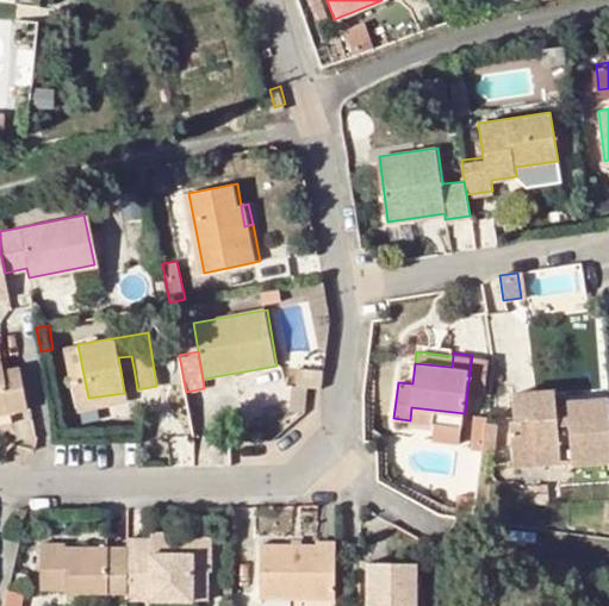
[(492,356),(472,355),(467,389),(490,392),(492,356)]
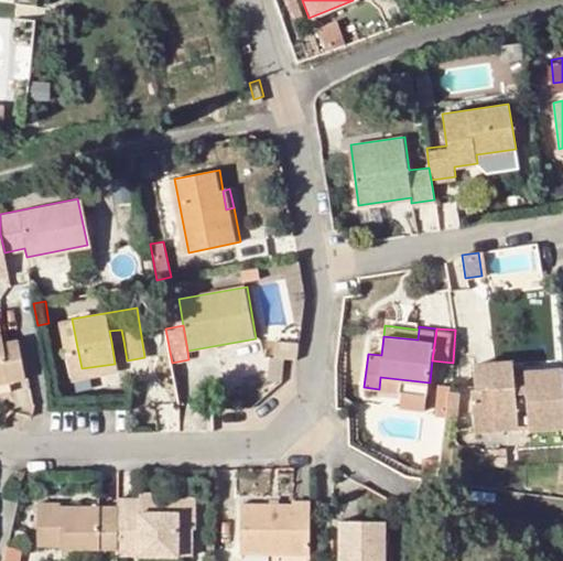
[(109,331),(111,342),(123,341),(121,330),(109,331)]
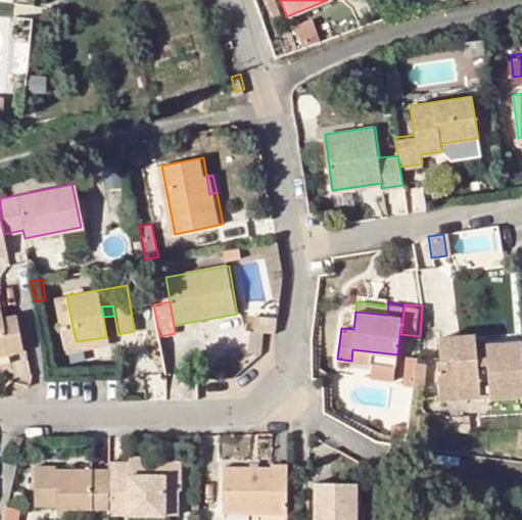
[(0,347),(3,347),(4,353),(19,351),(13,315),(0,316),(0,347)]
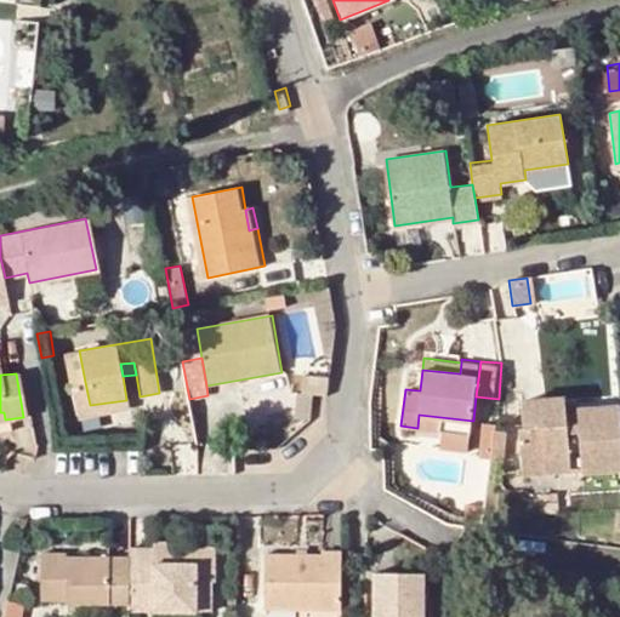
[(90,405),(85,382),(69,384),(75,416),(128,407),(126,400),(90,405)]
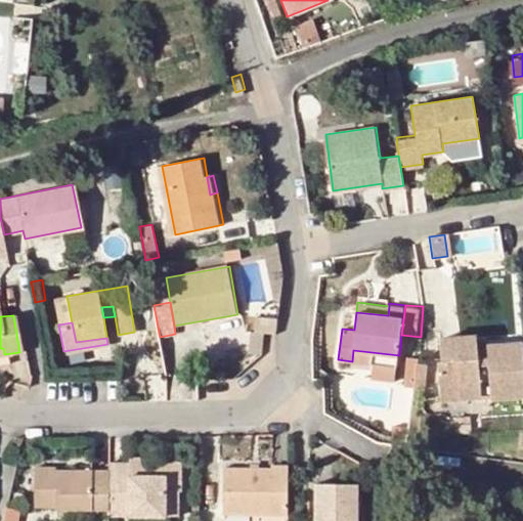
[(491,400),(522,397),(522,342),(478,347),(477,335),(441,339),(442,361),(438,361),(440,386),(481,382),(479,368),(487,367),(491,400)]
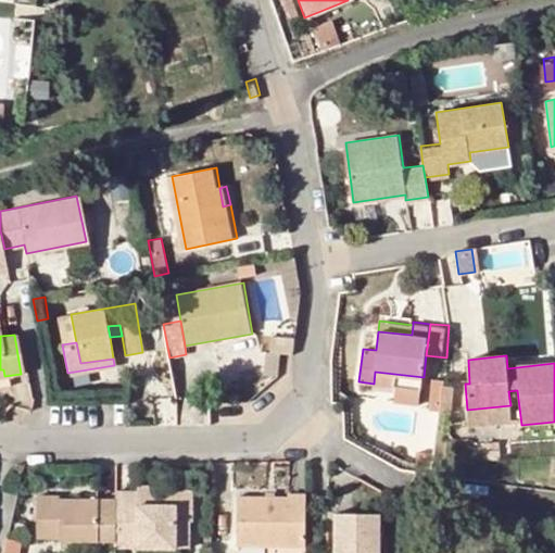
[(419,404),(424,377),(375,372),(374,384),(395,386),(394,402),(419,404)]
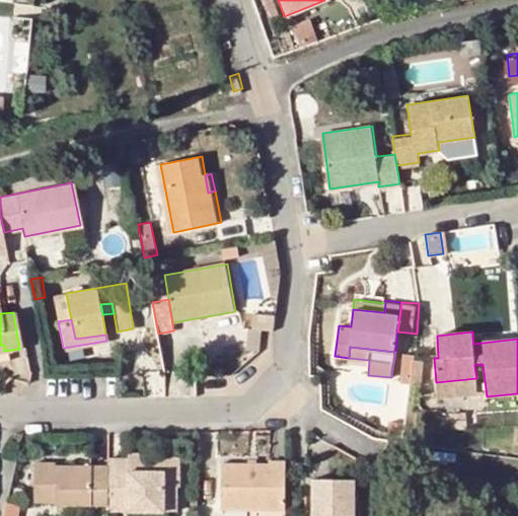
[(422,357),(414,356),(413,361),(411,380),(419,380),(422,357)]
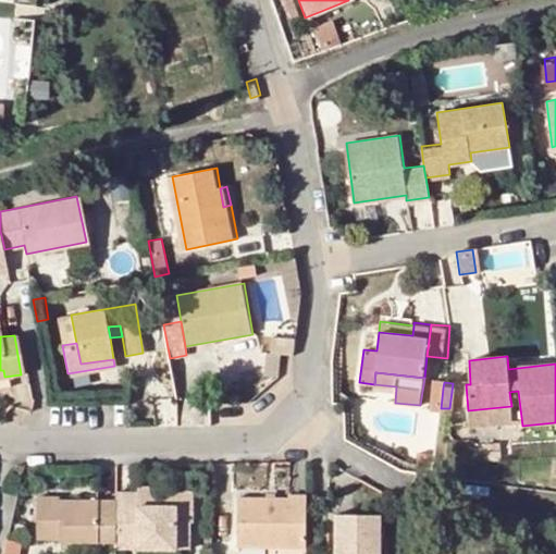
[(441,408),(443,388),(433,386),(429,417),(440,418),(441,408)]
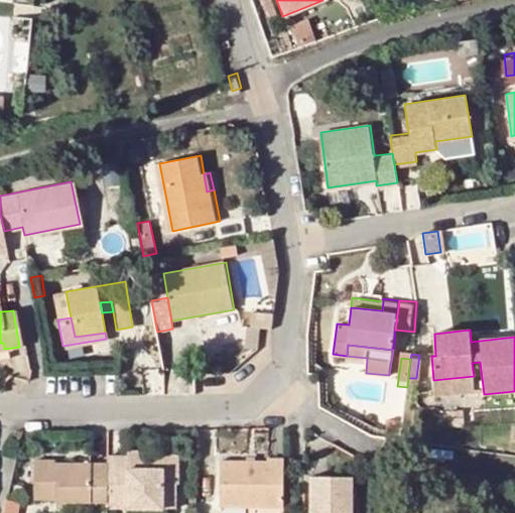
[(474,376),(433,380),(435,396),(475,392),(474,376)]
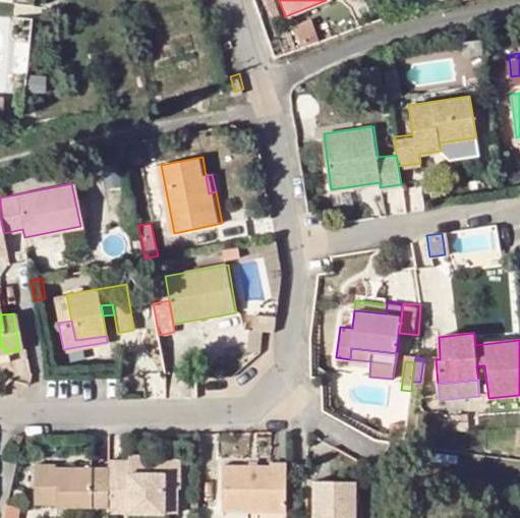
[(457,415),(458,423),(472,422),(471,414),(457,415)]
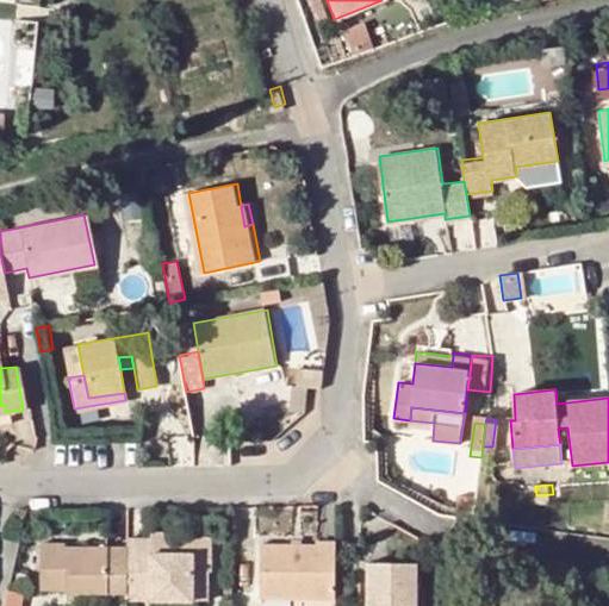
[(553,494),(536,495),(536,505),(553,504),(553,494)]
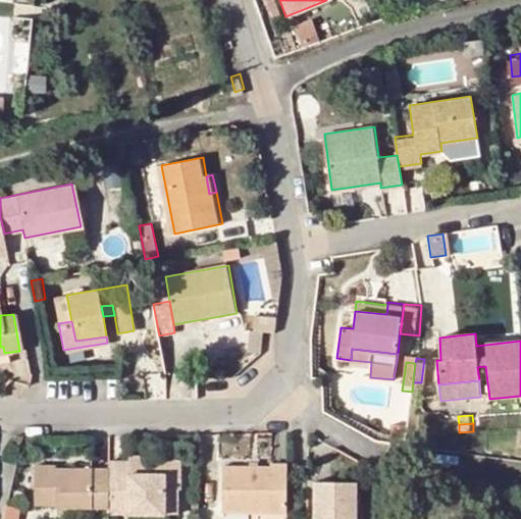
[(129,514),(178,514),(178,488),(181,488),(181,459),(151,459),(151,455),(131,455),(131,462),(108,462),(108,467),(108,500),(128,500),(129,514)]
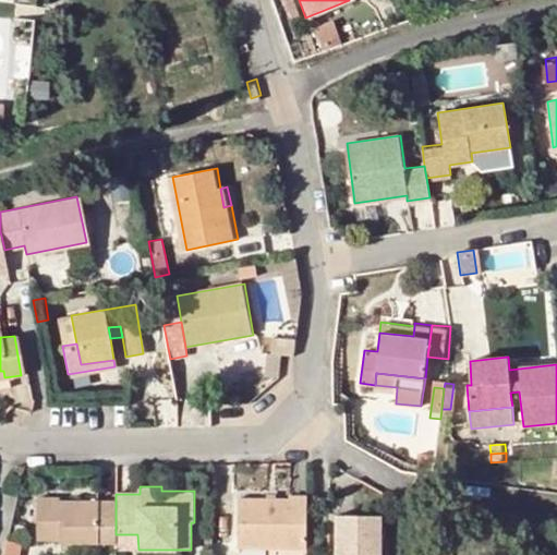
[(116,534),(116,499),(58,501),(57,497),(35,498),(35,540),(56,540),(57,543),(97,543),(116,543),(116,534)]
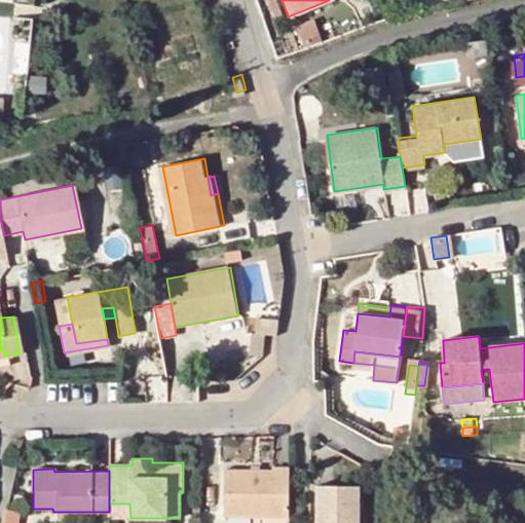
[(222,518),(288,518),(288,469),(272,469),(271,473),(224,473),(222,518)]
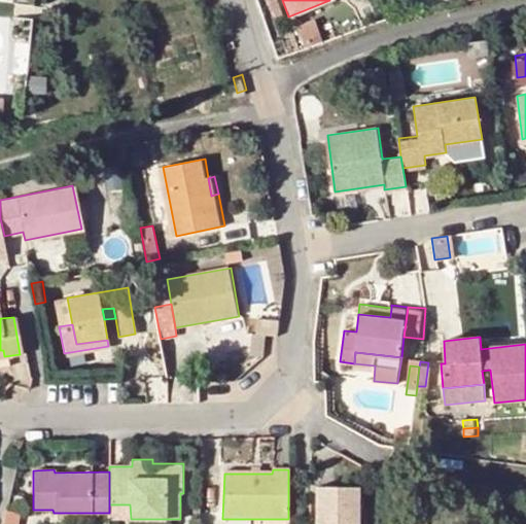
[(360,523),(361,488),(318,488),(318,519),(317,523),(360,523)]
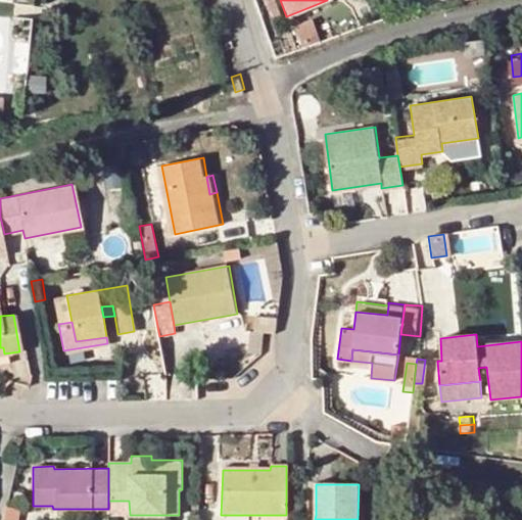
[(16,519),(19,512),(4,509),(0,519),(16,519)]
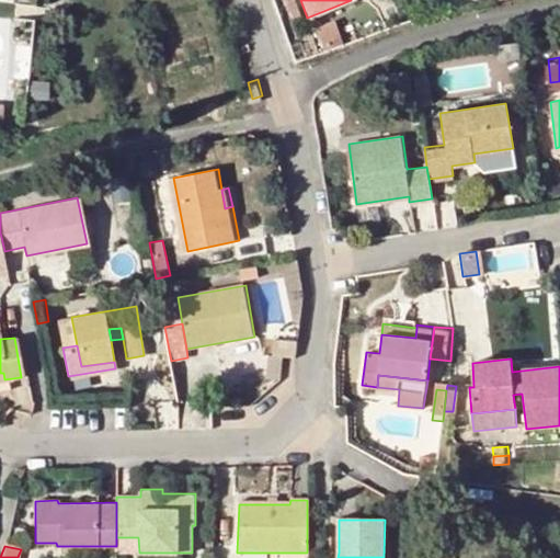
[(98,546),(57,546),(56,557),(81,557),(98,557),(98,546)]
